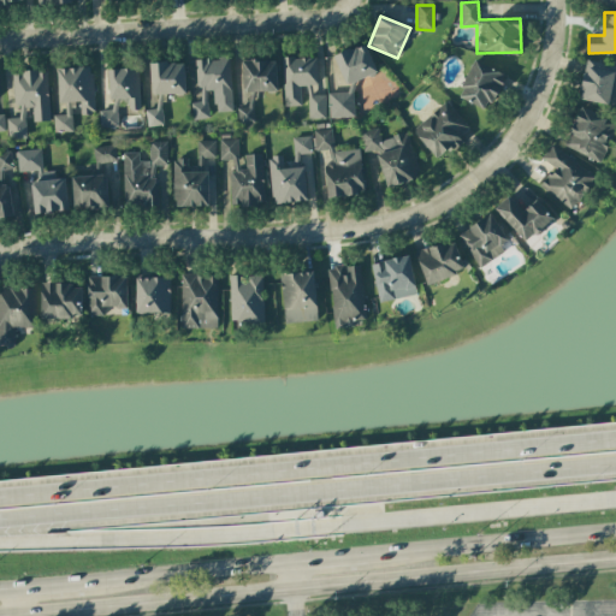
[(347,86),(377,72),(365,43),(335,57),(347,86)]
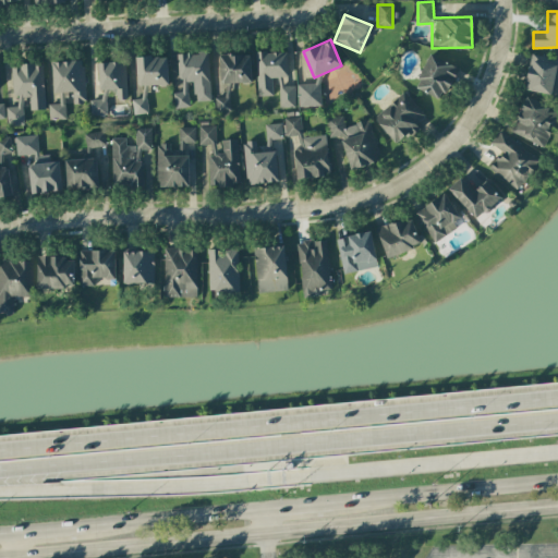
[(211,100),(207,51),(176,55),(178,80),(181,80),(183,93),(173,93),(174,108),(189,107),(186,84),(194,83),(195,101),(211,100)]
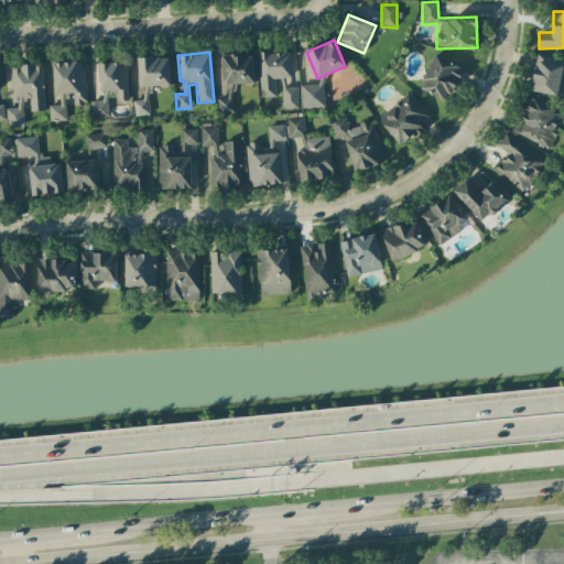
[(275,97),(274,78),(291,77),(290,52),(258,53),(260,97),(275,97)]
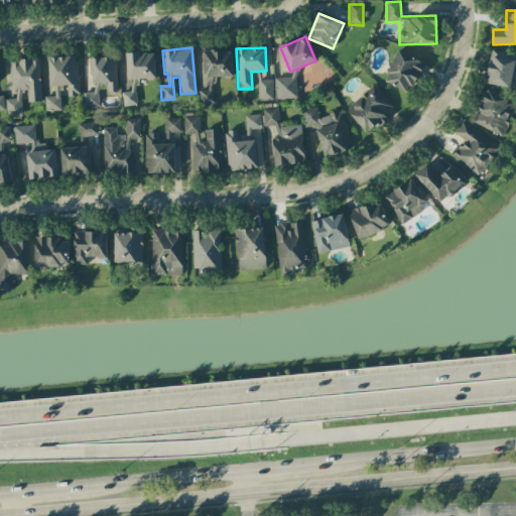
[(231,50),(203,51),(204,77),(232,77),(231,50)]
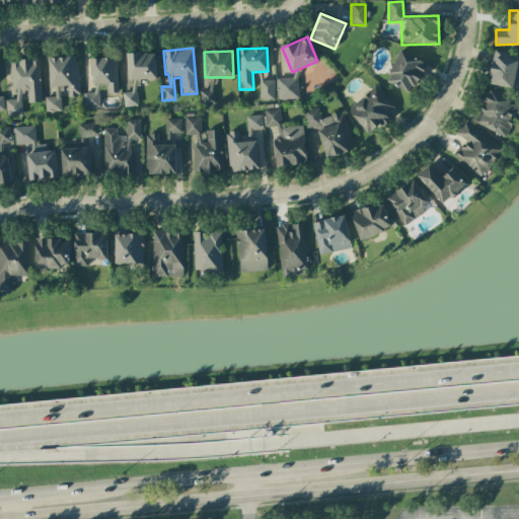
[(426,62),(399,51),(386,82),(412,93),(426,62)]
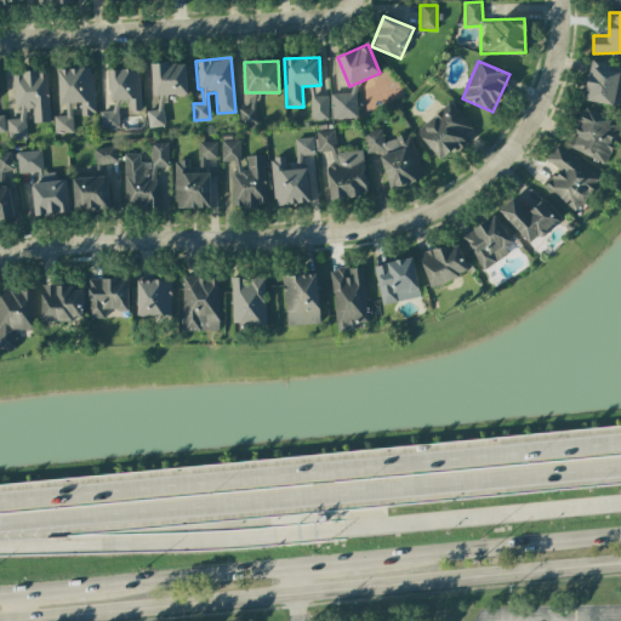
[(620,107),(620,102),(620,66),(592,61),(584,100),(620,107)]
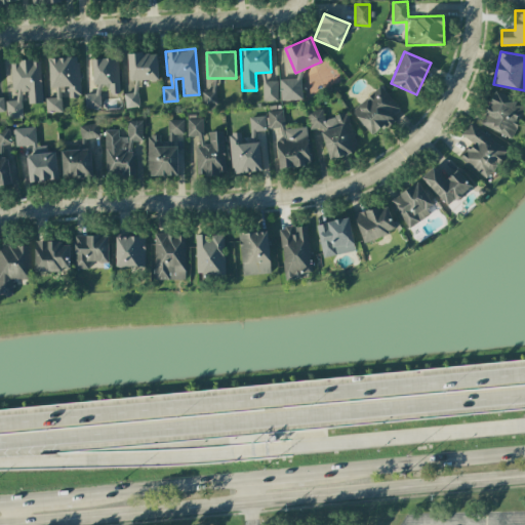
[(156,53),(127,54),(128,81),(158,80),(156,53)]
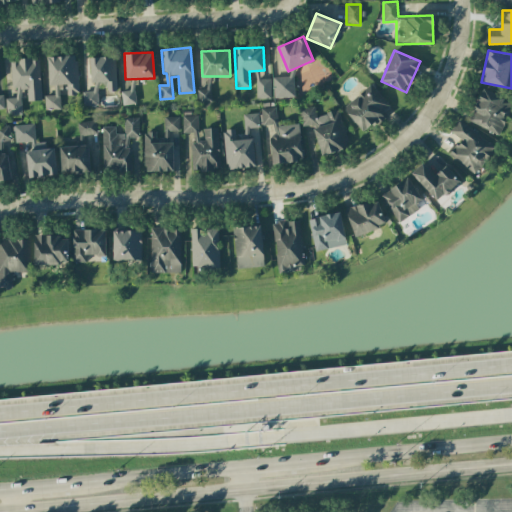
[(47,57),(49,85),(53,85),(54,95),(44,96),(45,110),(61,109),(60,95),(78,94),(76,55),(47,57)]
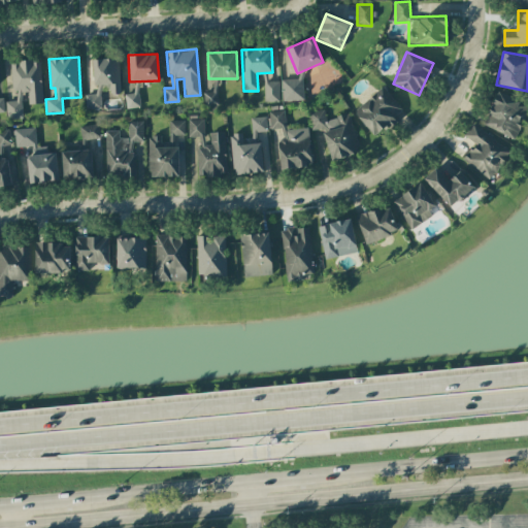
[(93,60),(94,94),(85,95),(86,109),(101,108),(100,94),(120,93),(119,59),(93,60)]
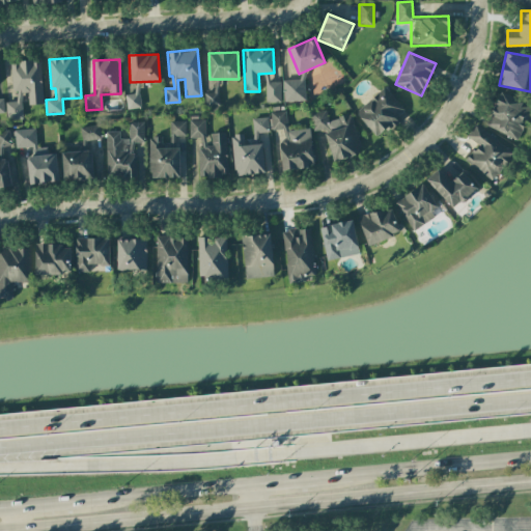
[(28,105),(42,105),(40,61),(10,62),(11,92),(27,91),(28,105)]
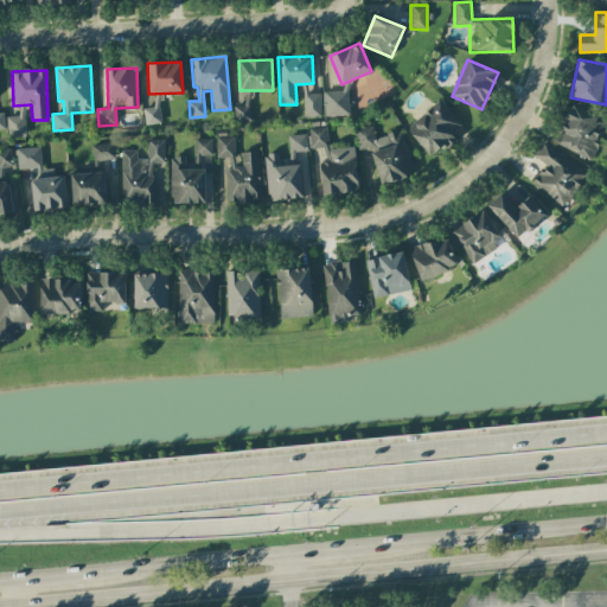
[(349,115),(347,90),(324,91),(325,116),(349,115)]
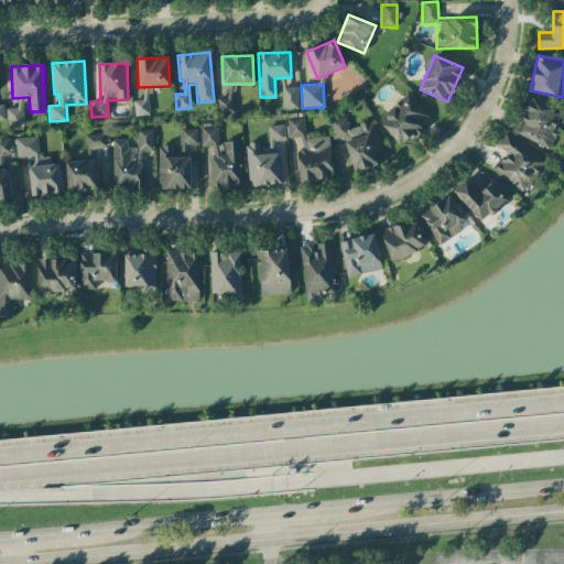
[(133,100),(134,116),(149,115),(148,87),(143,87),(143,99),(133,100)]
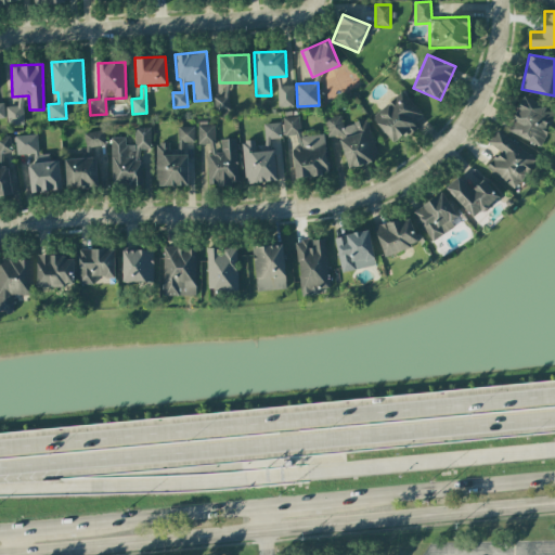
[(278,107),(294,107),(293,86),(278,86),(278,107)]
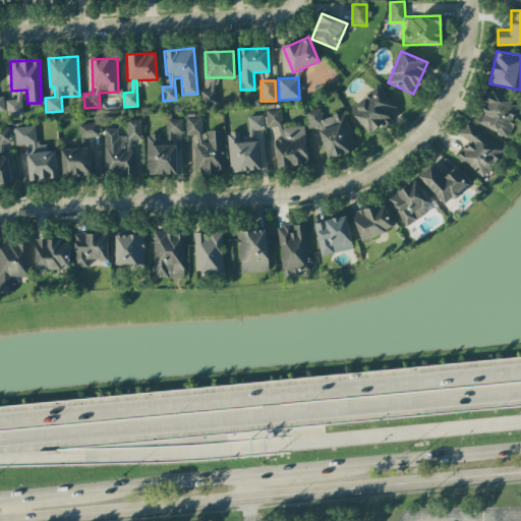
[(370,135),(399,110),(377,85),(348,111),(370,135)]
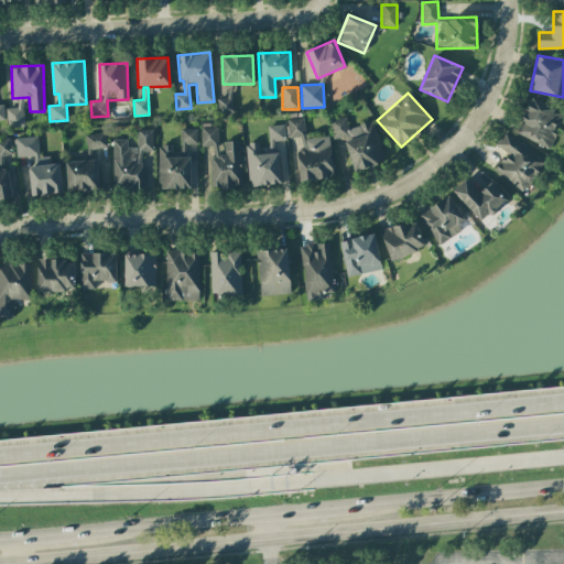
[(218,97),(218,114),(232,114),(232,97),(218,97)]
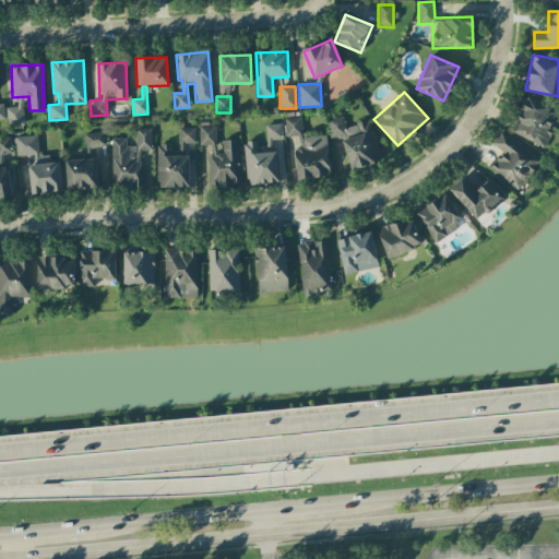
[(7,127),(23,126),(22,97),(16,97),(18,107),(7,107),(7,127)]
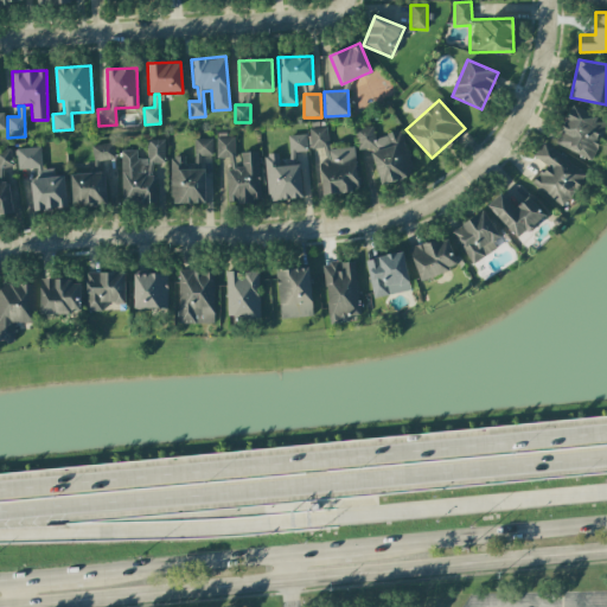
[(596,117),(574,106),(554,141),(589,161),(606,127),(606,125),(596,120),(596,117)]
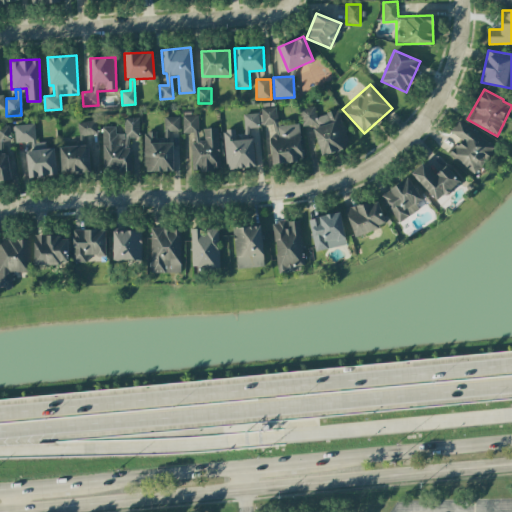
[(321,155),(349,148),(338,110),(316,116),(313,105),(298,109),(303,128),(313,126),(321,155)]
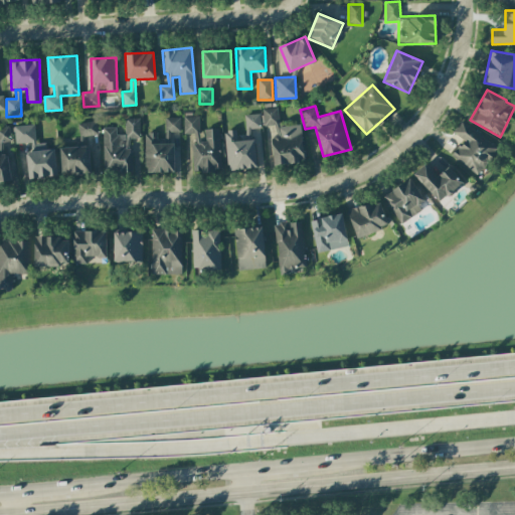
[(301,125),(279,126),(278,108),(262,109),(263,126),(275,125),(276,136),(272,136),(273,164),(304,162),(301,125)]
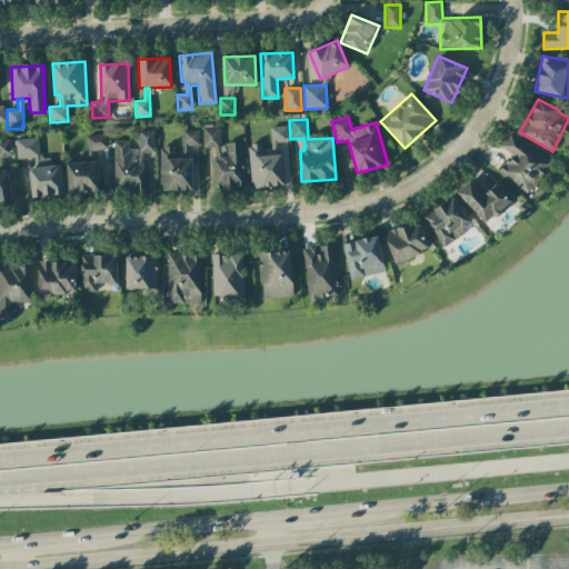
[(271,127),(272,142),(287,142),(287,126),(271,127)]
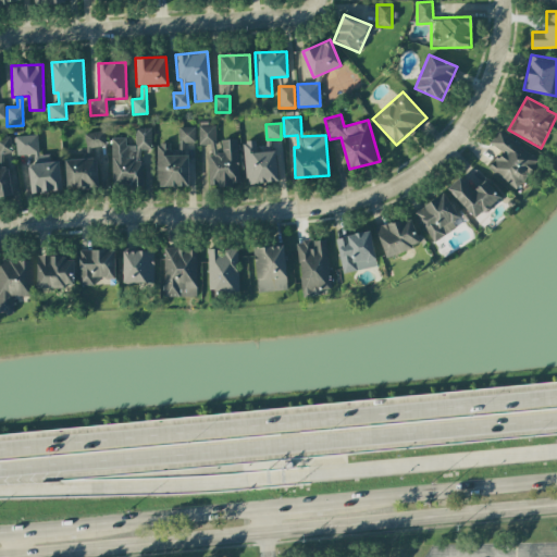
[(237,139),(221,139),(222,152),(215,152),(214,125),(198,126),(198,145),(211,144),(211,155),(207,156),(208,186),(238,185),(237,139)]
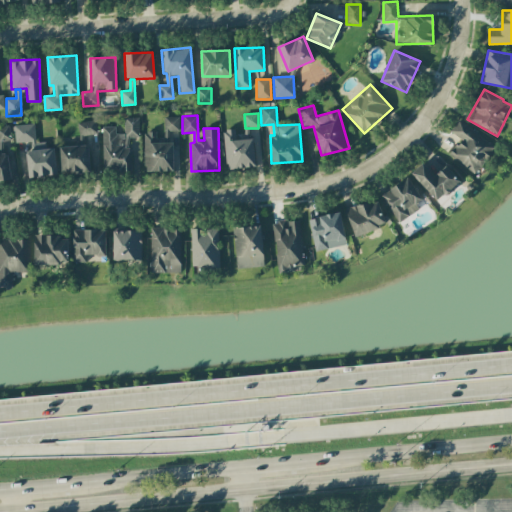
[(138,117),(124,118),(124,134),(116,134),(115,127),(101,127),(102,172),(130,171),(130,137),(139,137),(138,117)]
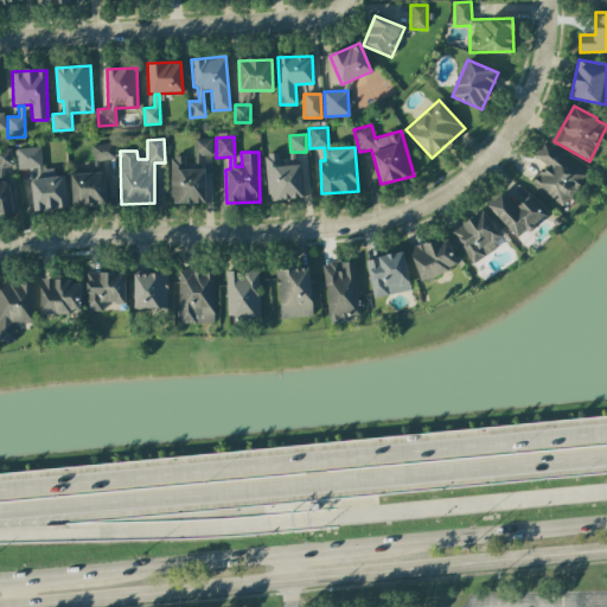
[(212,139),(193,139),(195,155),(212,155),(212,139)]
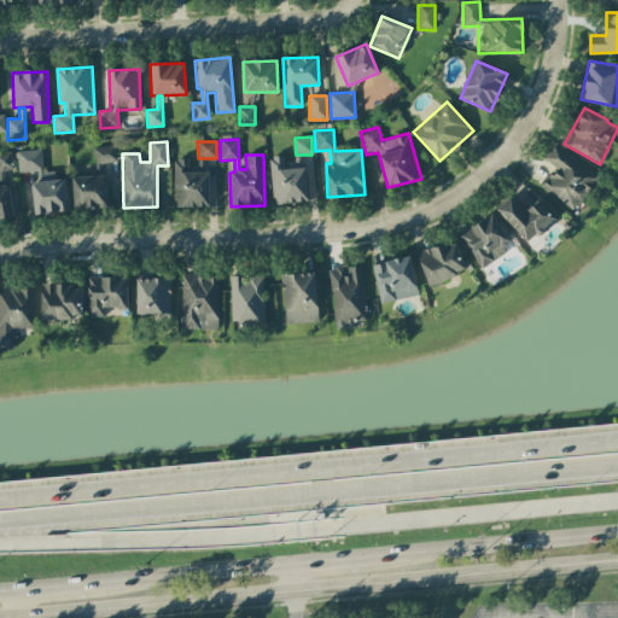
[(93,147),(94,165),(117,164),(116,145),(93,147)]
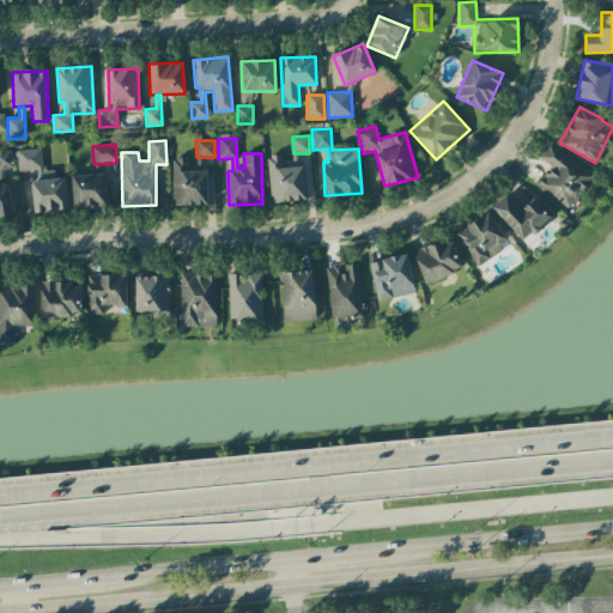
[(539,157),(551,167),(538,186),(570,208),(593,175),(547,144),(539,157)]
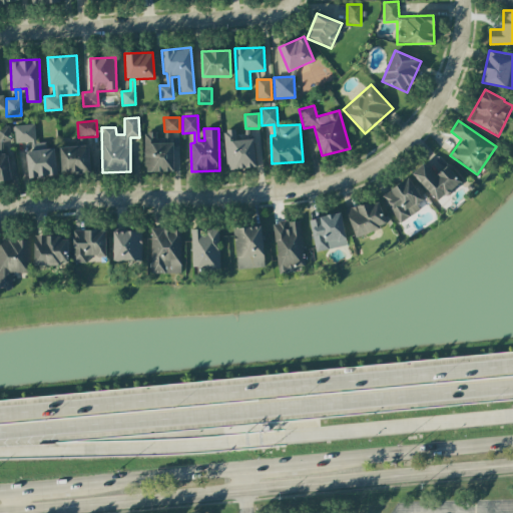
[(15,142),(35,142),(34,124),(14,125),(15,142)]
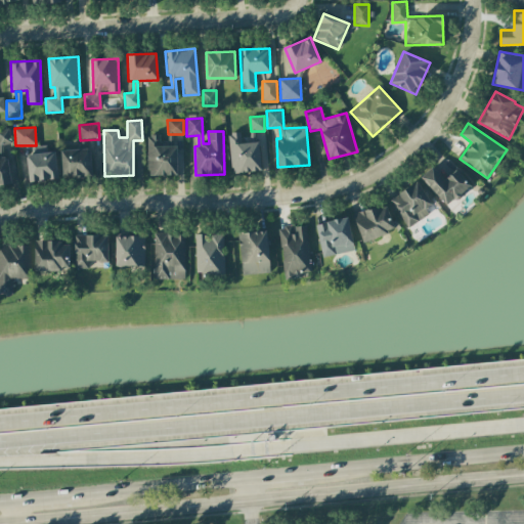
[(0,145),(12,142),(8,128),(0,130),(0,145)]
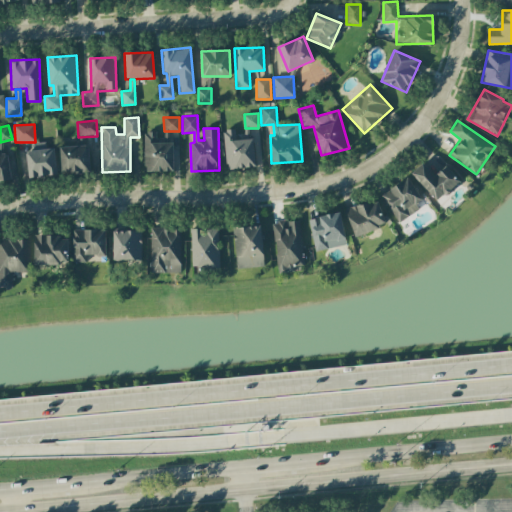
[(254,167),(252,134),(235,135),(235,129),(223,129),(226,169),(254,167)]
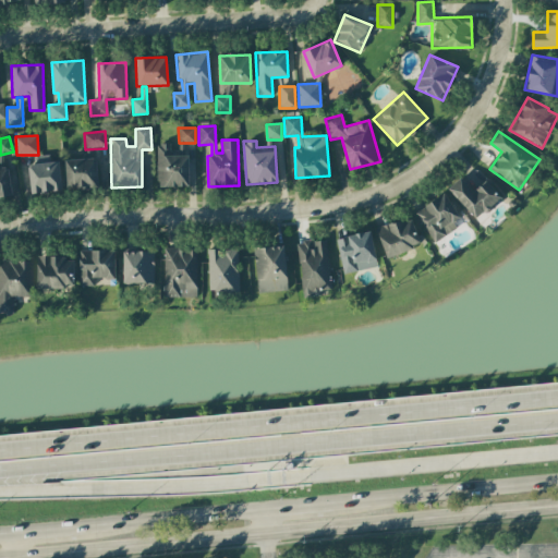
[(157,187),(190,186),(189,156),(170,156),(170,144),(156,144),(157,187)]
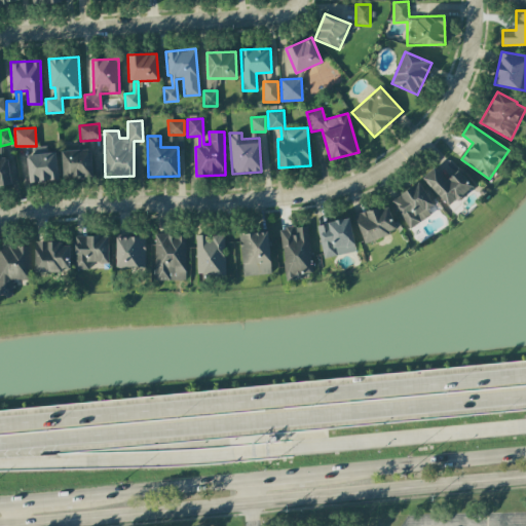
[(91,177),(90,149),(62,150),(63,178),(91,177)]
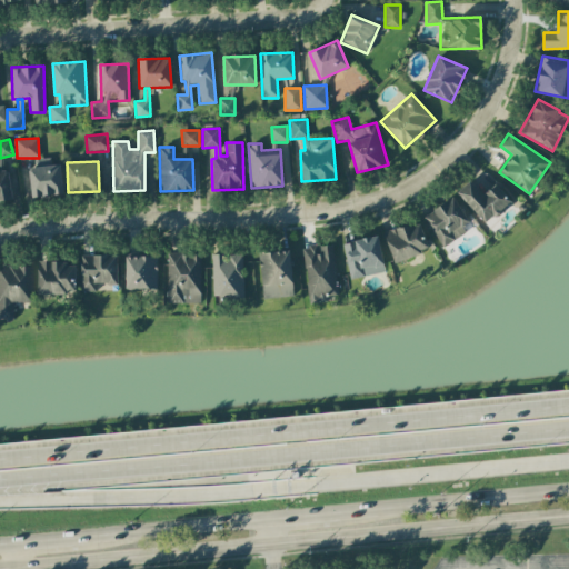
[(63,195),(59,165),(28,169),(32,199),(63,195)]
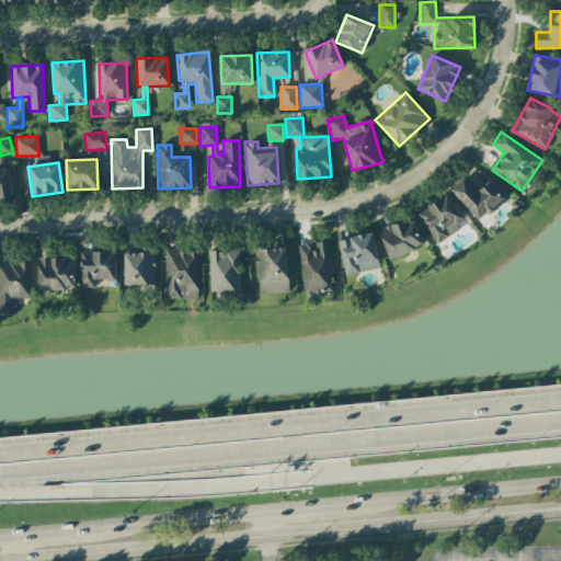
[(0,198),(12,197),(9,169),(0,169),(0,198)]
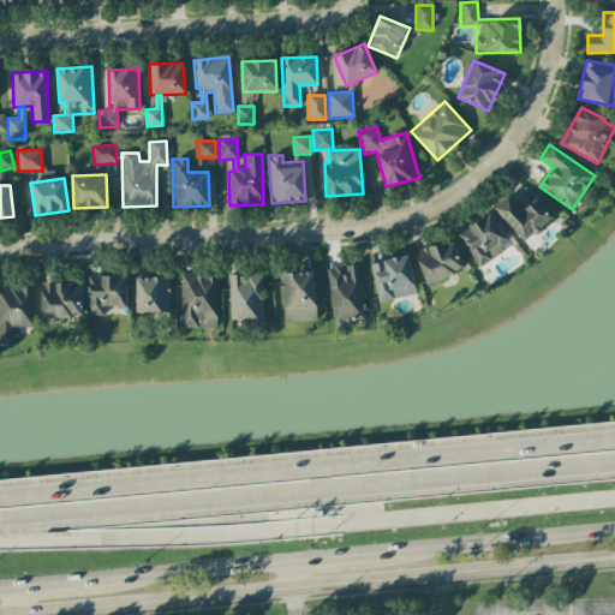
[(494,208),(525,243),(551,218),(535,199),(521,212),(507,196),(494,208)]
